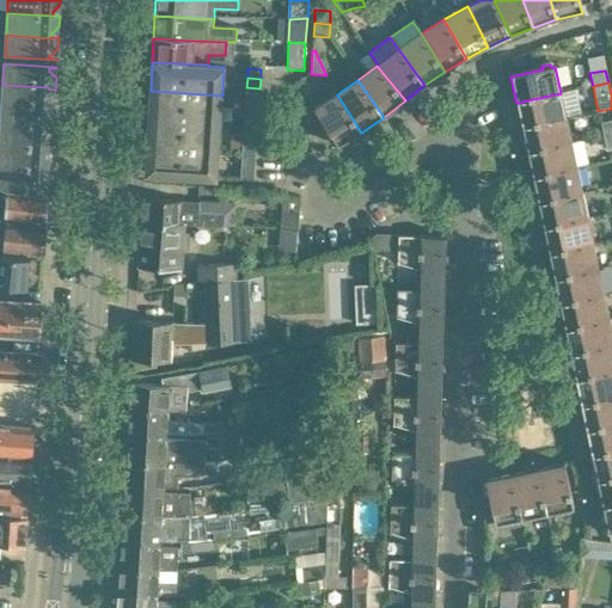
[(54,100),(49,93),(47,93),(48,88),(48,87),(2,85),(1,106),(46,110),(54,111),(54,100)]
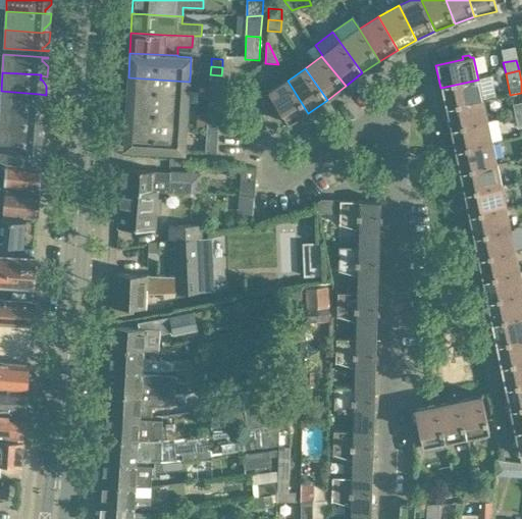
[(221,84),(221,75),(210,74),(210,83),(221,84)]
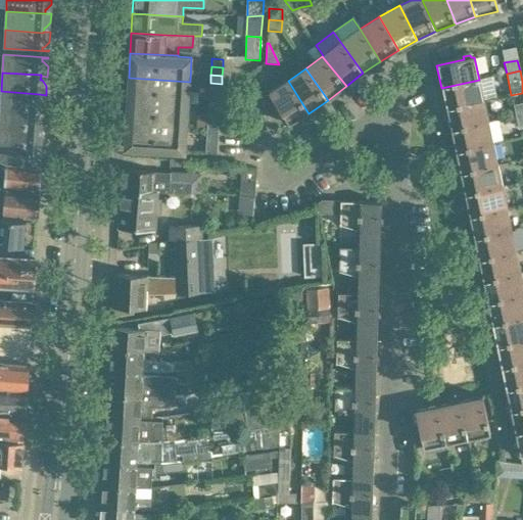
[(188,105),(190,82),(129,78),(127,102),(188,105)]
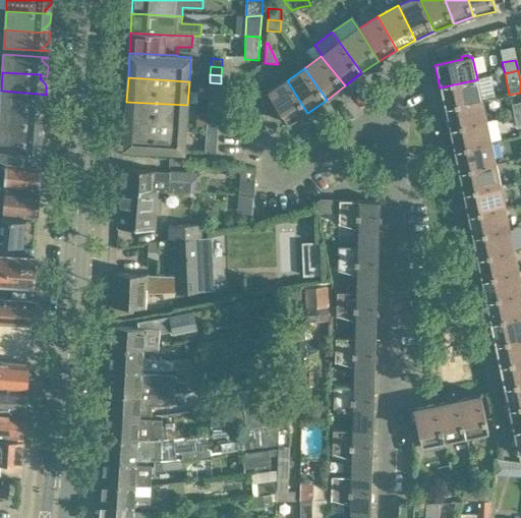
[(481,101),(477,79),(440,88),(444,109),(481,101)]
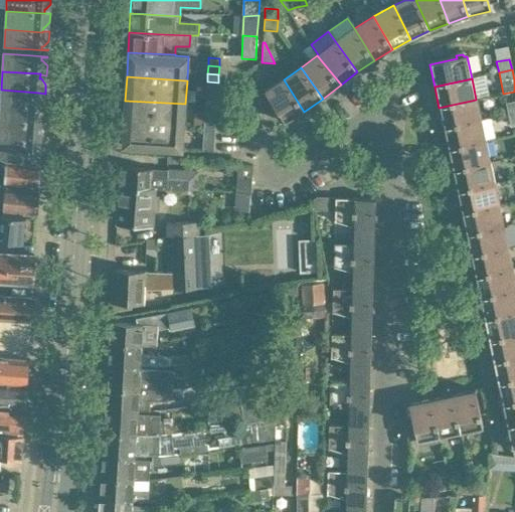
[(304,112),(284,79),(264,92),(279,115),(276,117),(280,123),(282,121),(284,124),(304,112)]
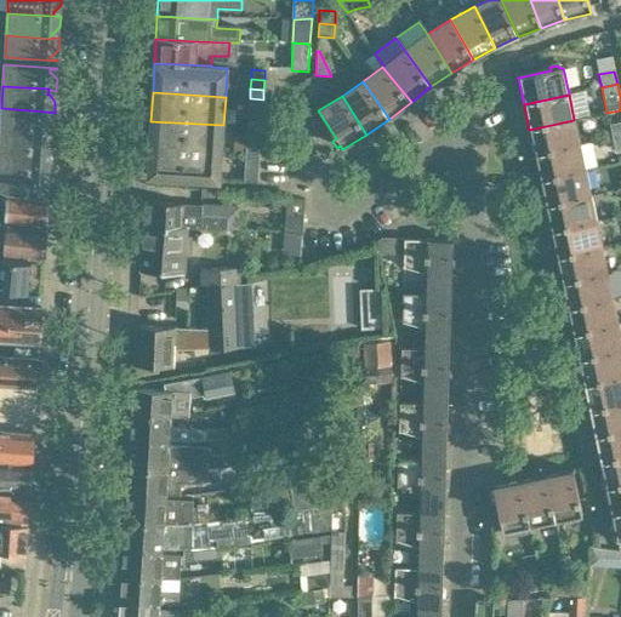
[(262,109),(263,100),(250,98),(249,108),(262,109)]
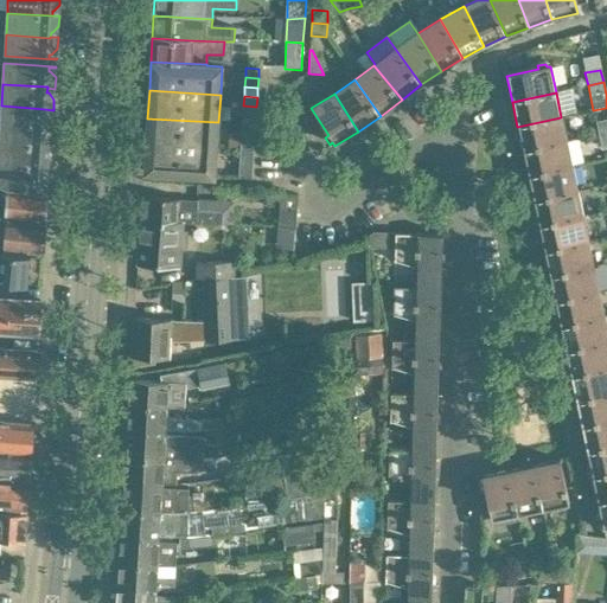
[(52,121),(48,115),(45,115),(45,109),(1,106),(0,122),(0,127),(44,130),(52,132),(52,121)]
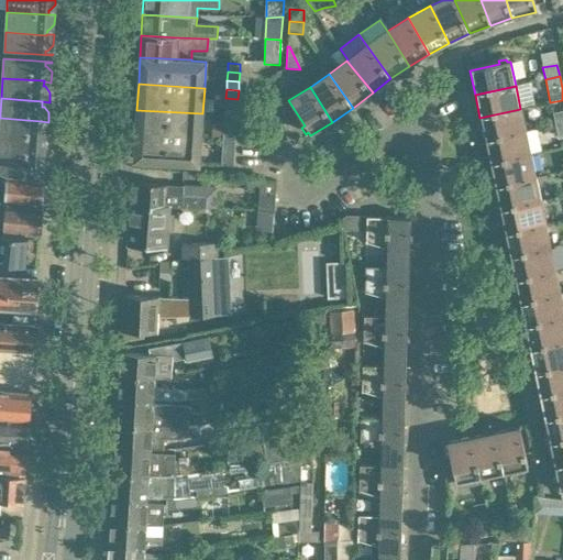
[(238,107),(238,99),(225,98),(225,107),(238,107)]
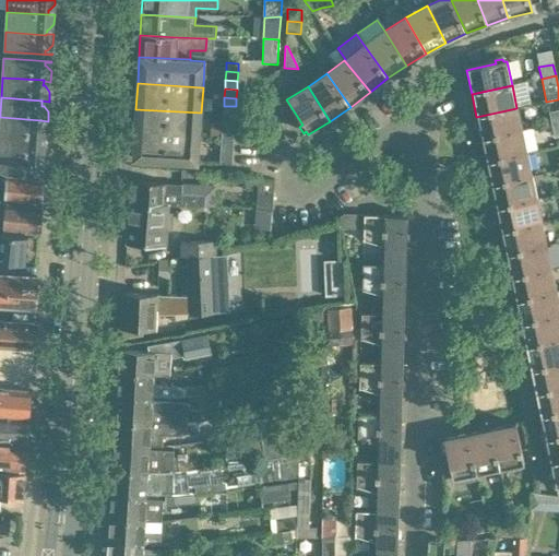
[(235,115),(236,106),(224,106),(223,115),(235,115)]
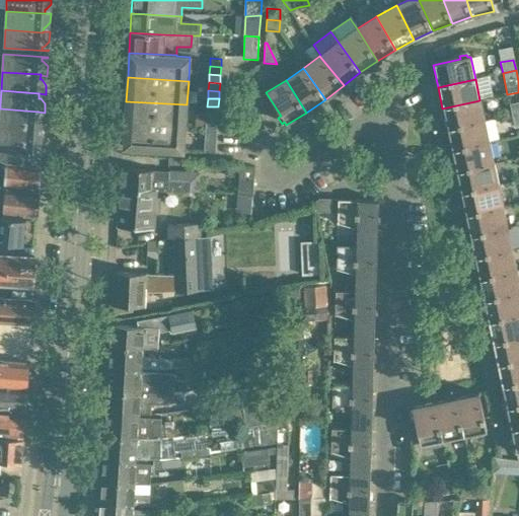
[(485,122),(479,100),(442,108),(447,130),(485,122)]
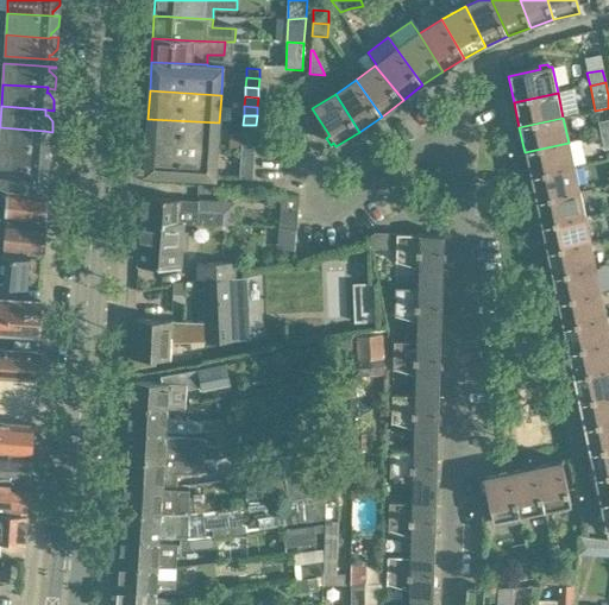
[(218,151),(219,123),(148,119),(146,146),(218,151)]
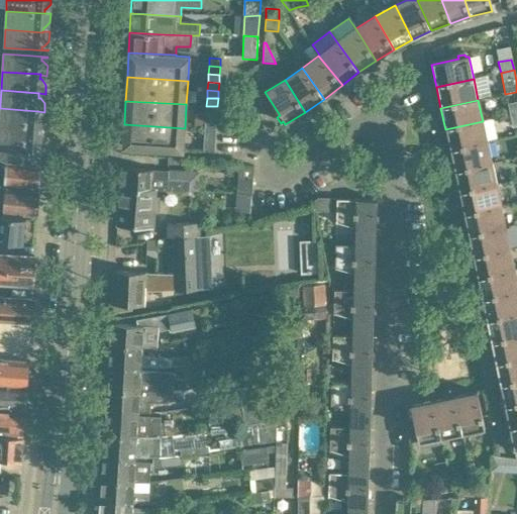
[(516,113),(516,102),(507,105),(510,116),(516,113)]
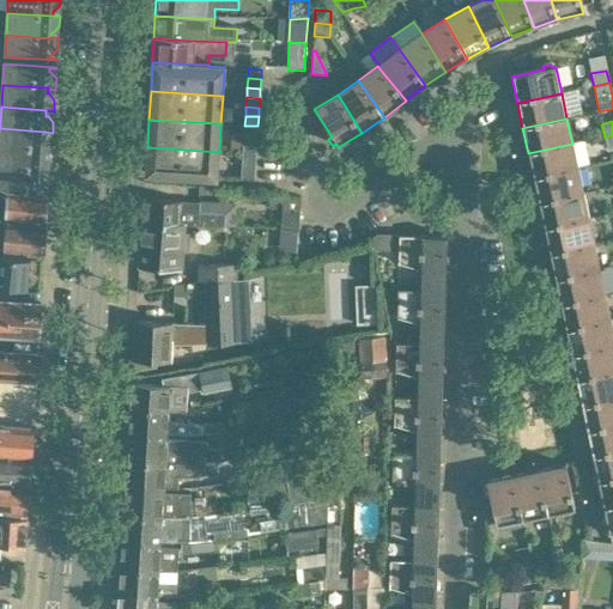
[(258,135),(258,126),(244,126),(244,134),(258,135)]
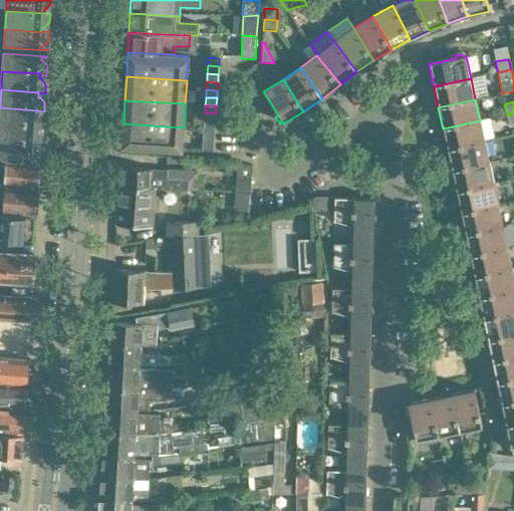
[(42,130),(43,120),(38,114),(37,114),(37,110),(0,107),(0,125),(36,129),(36,130),(42,130)]
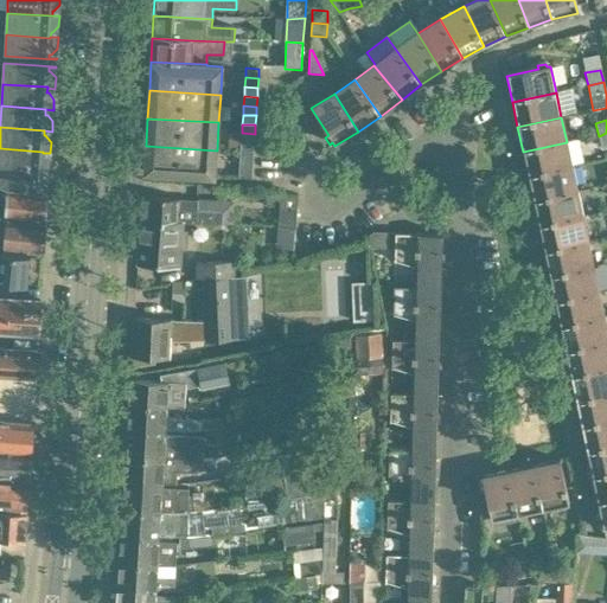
[(254,143),(255,134),(242,133),(241,142),(254,143)]
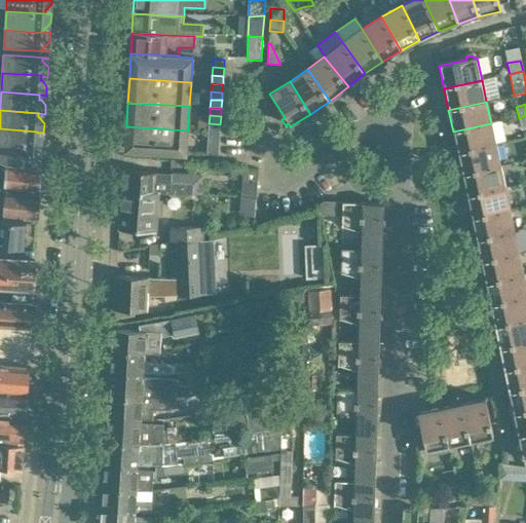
[(220,133),(220,124),(209,123),(209,132),(220,133)]
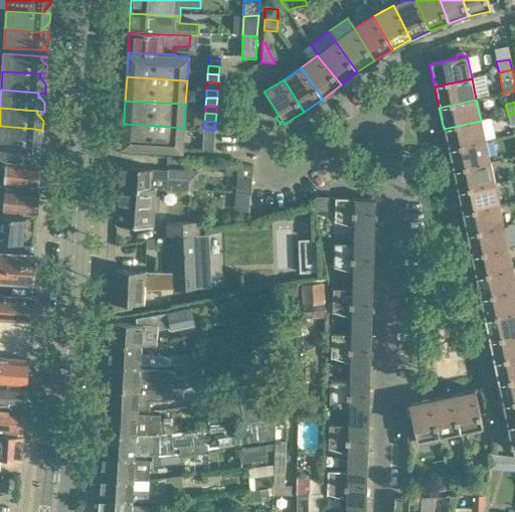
[(485,143),(481,121),(444,129),(448,150),(485,143)]
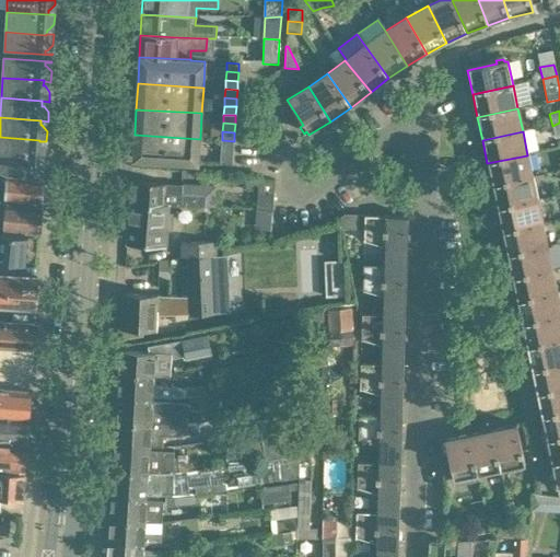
[(198,165),(200,139),(135,135),(132,161),(198,165)]
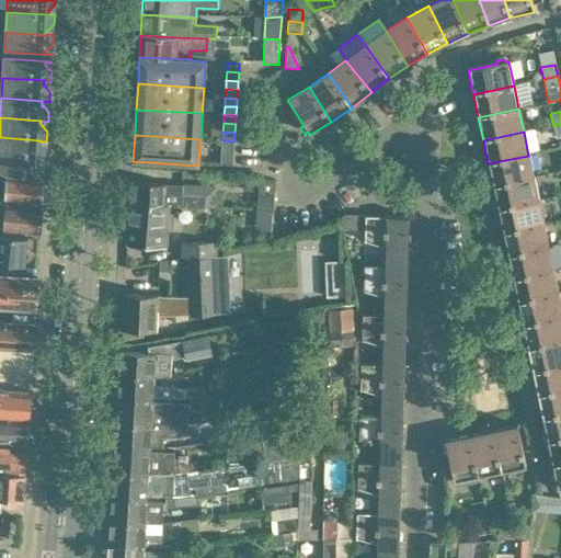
[(46,151),(41,145),(39,145),(39,141),(39,140),(0,137),(0,157),(38,160),(38,161),(45,161),(46,151)]
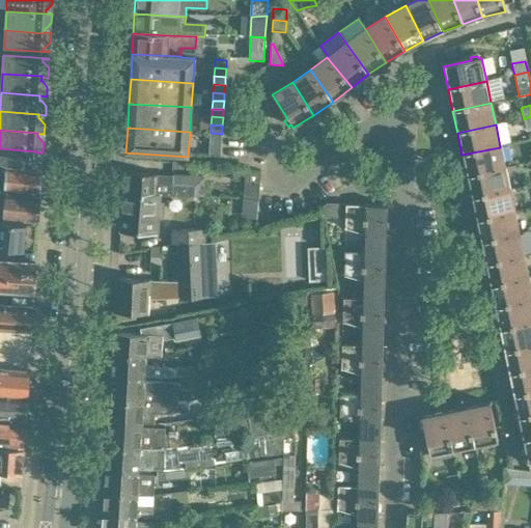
[(221,142),(222,134),(211,133),(210,141),(221,142)]
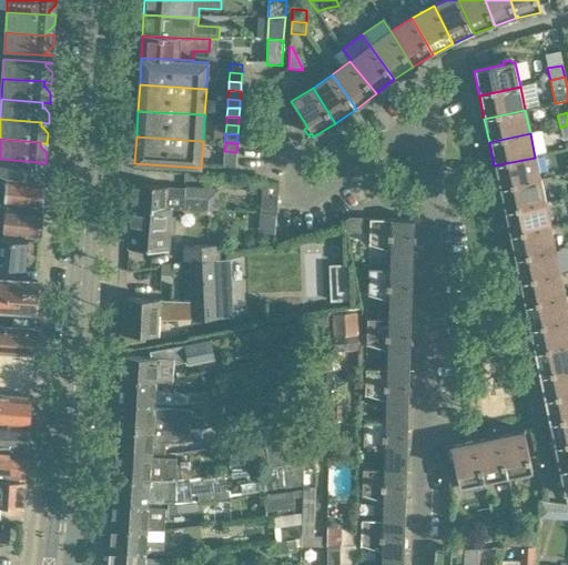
[(236,161),(236,152),(224,151),(224,160),(236,161)]
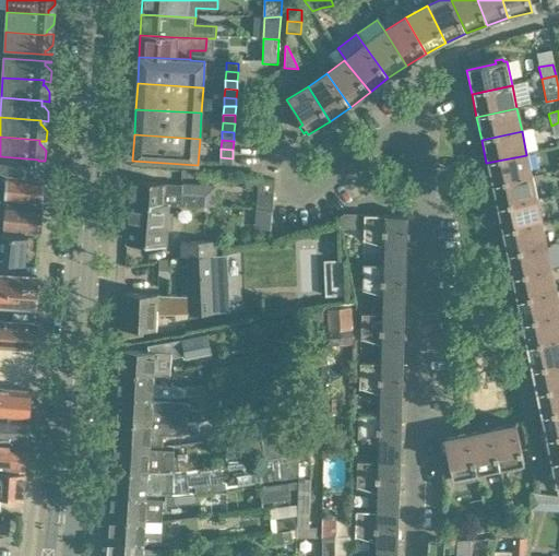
[(532,178),(526,155),(486,163),(491,186),(532,178)]
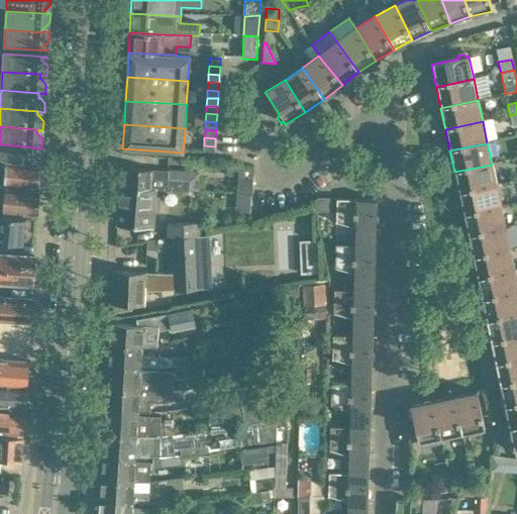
[(41,158),(36,152),(34,152),(35,148),(35,147),(0,144),(0,162),(6,165),(40,169),(41,158)]
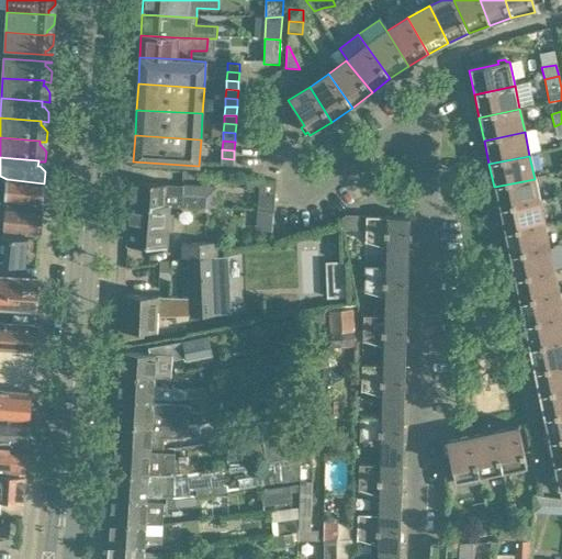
[(233,167),(234,159),(222,158),(222,167),(233,167)]
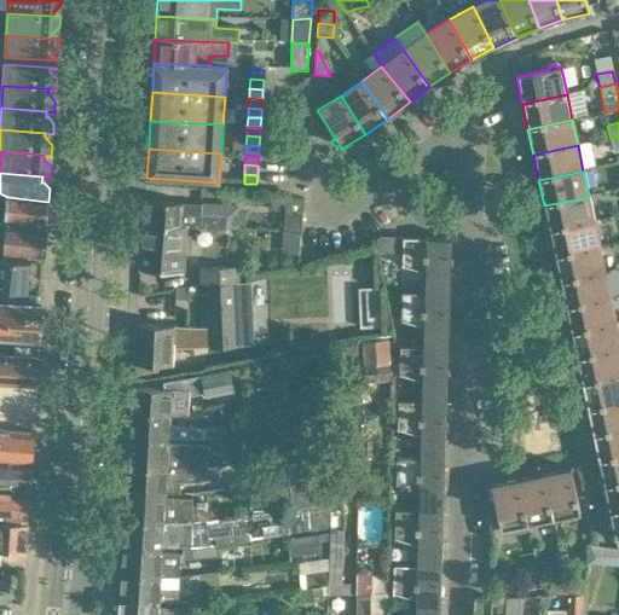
[(46,228),(48,202),(7,197),(0,193),(0,208),(7,212),(6,224),(46,228)]
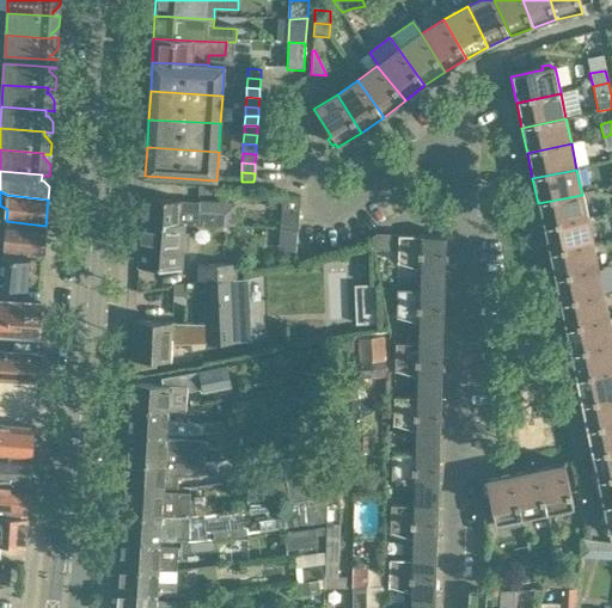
[(297,233),(299,198),(300,192),(291,191),(289,197),(282,197),(280,232),(297,233)]
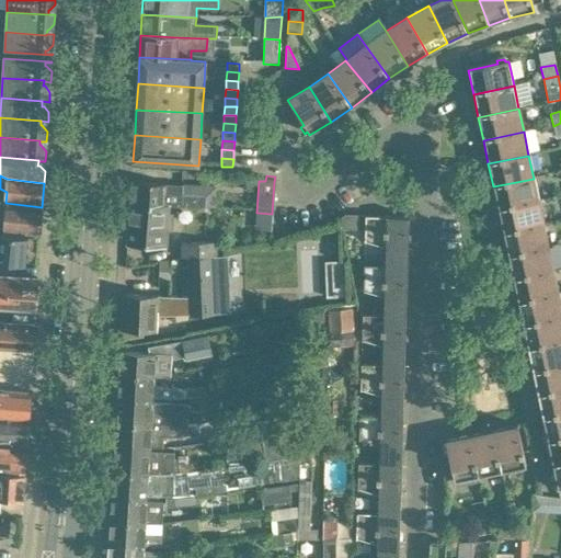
[(538,202),(534,179),(493,186),(497,211),(538,202)]
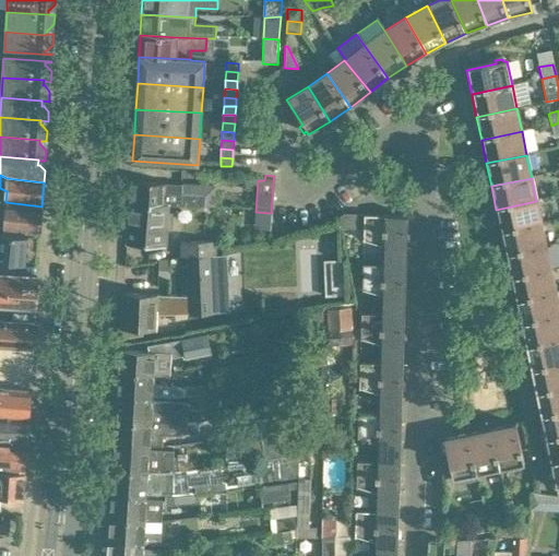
[(182,197),(182,187),(130,184),(129,203),(169,206),(168,208),(201,210),(201,198),(182,197)]
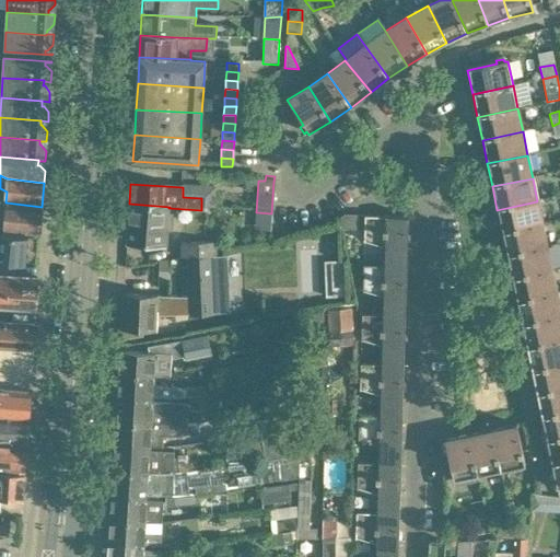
[(543,224),(537,201),(497,210),(502,233),(543,224)]
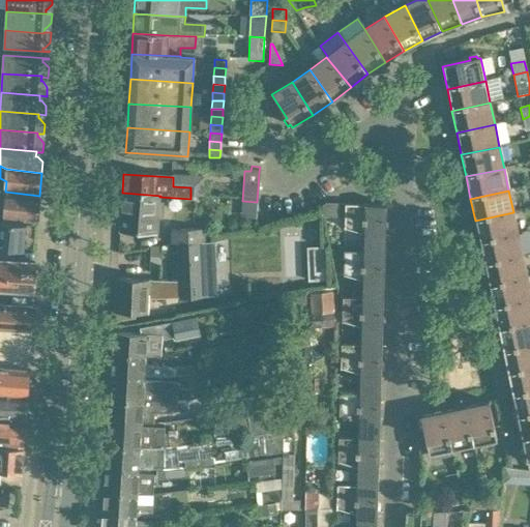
[(159,205),(159,197),(160,196),(122,193),(119,233),(157,235),(158,218),(164,220),(165,205),(159,205)]
